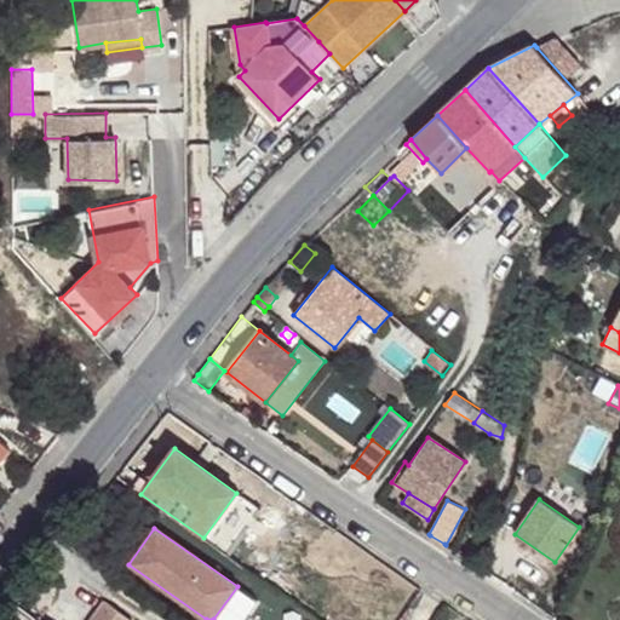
[(237,586),(213,619),(242,619),(257,601),(237,586)]
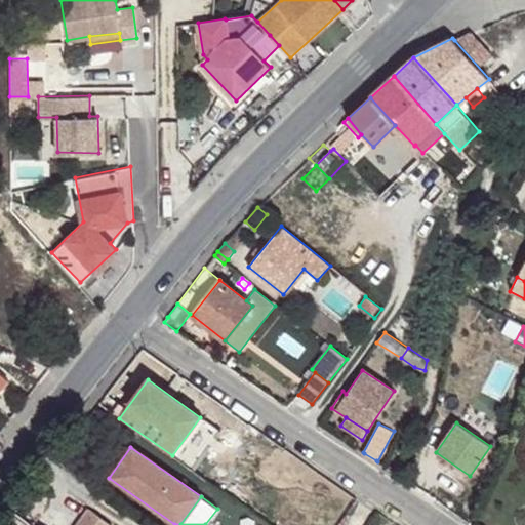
[(75,524),(113,524),(89,508),(75,524)]
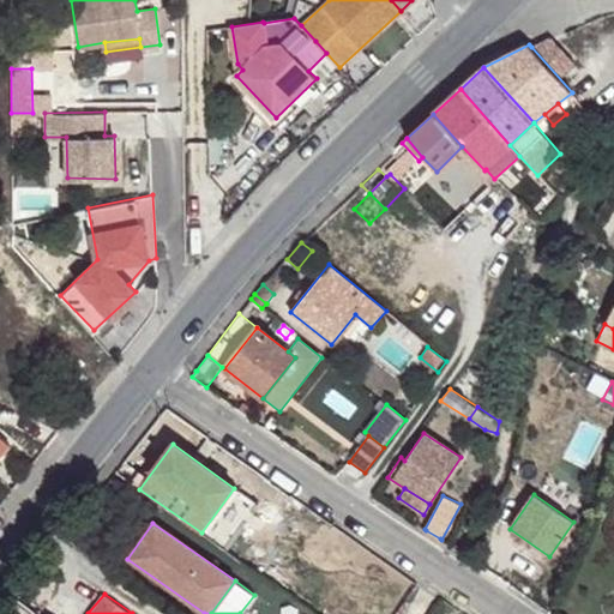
[(4,613),(38,613),(18,597),(4,613)]
